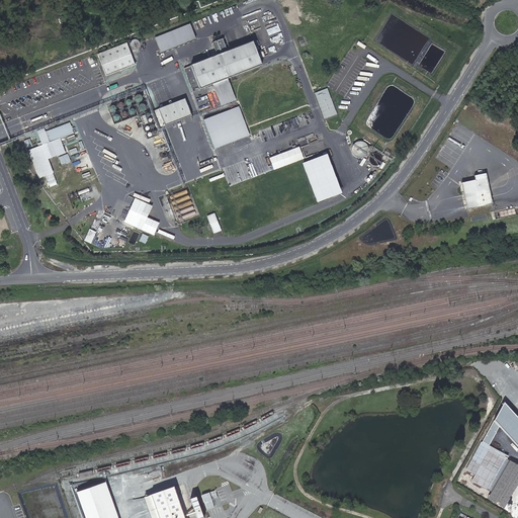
[(191,23),(156,37),(161,52),(196,38),(191,23)]
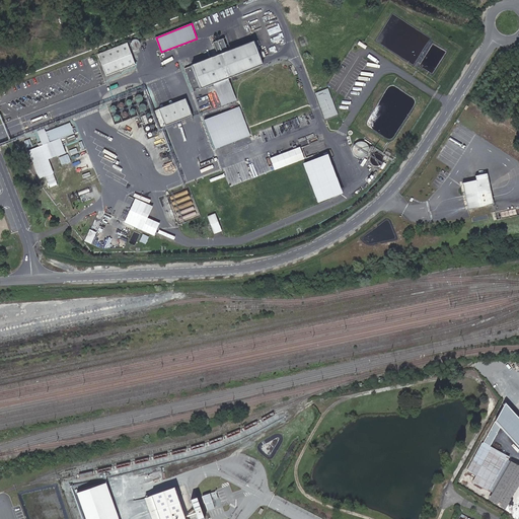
[(224,39),(215,43),(219,55),(229,52),(224,39)]
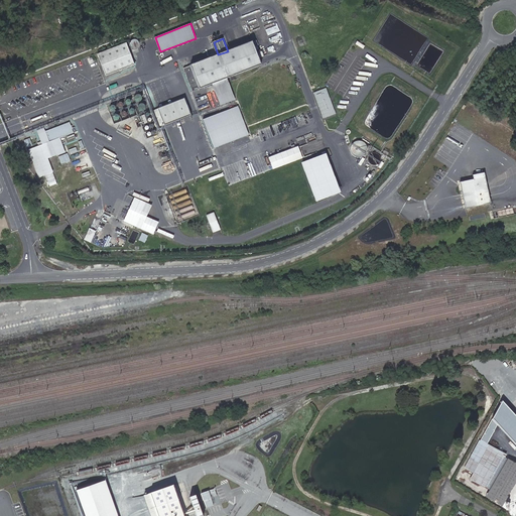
[(190,66),(200,89),(213,84),(228,78),(261,65),(251,42),(190,66)]
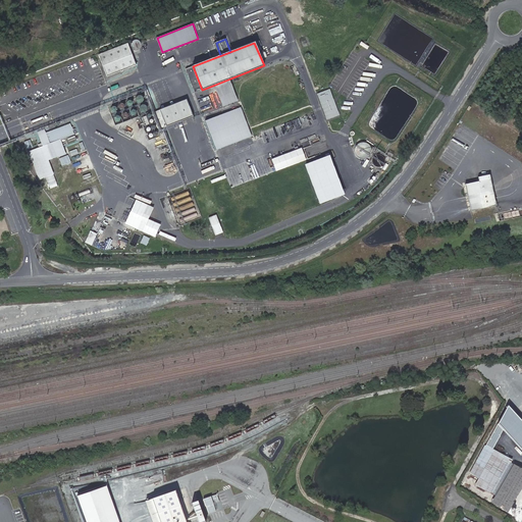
[(136,65),(127,44),(98,55),(106,76),(136,65)]
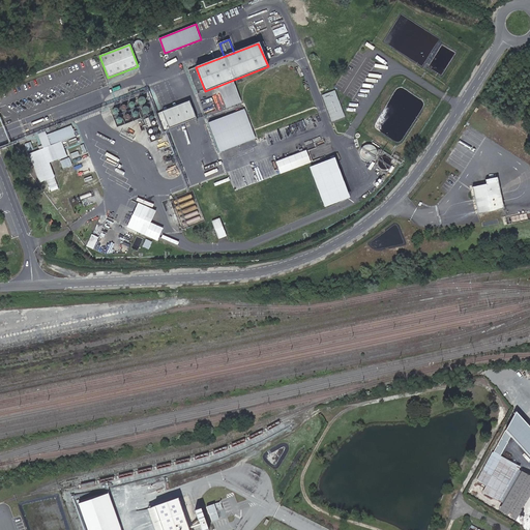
[(234,80),(218,86),(227,109),(242,102),(234,80)]
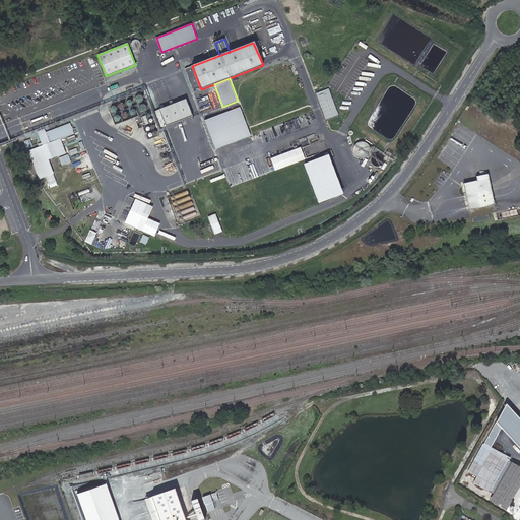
[(329,88),(317,92),(326,119),(338,115),(329,88)]
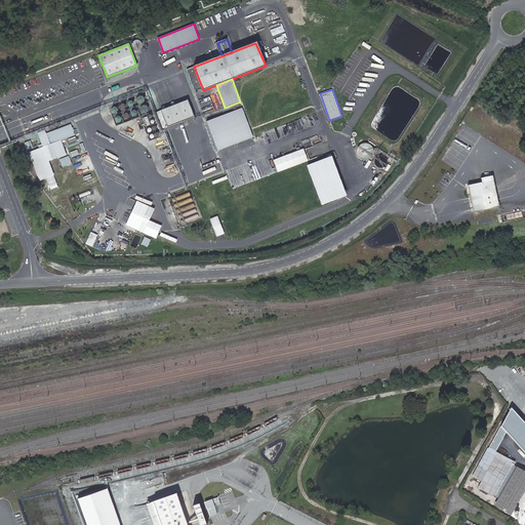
[(188,99),(160,111),(167,127),(194,117),(188,99)]
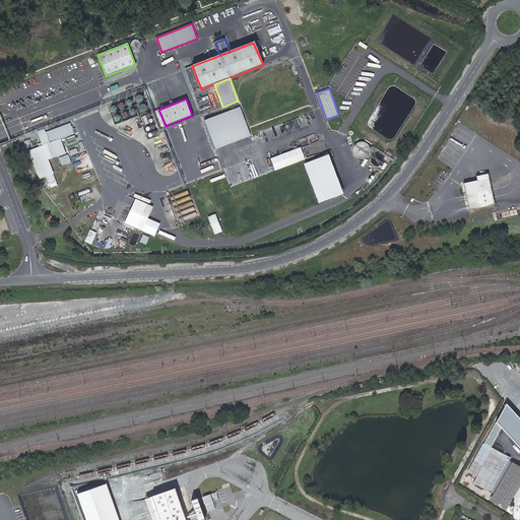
[(241,107),(205,120),(216,148),(252,135),(241,107)]
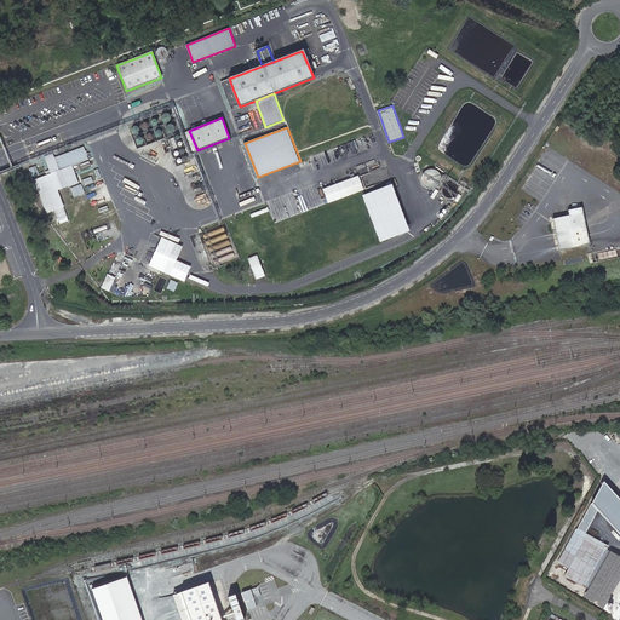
[(72,166),(89,159),(84,147),(55,158),(52,154),(44,158),(51,173),(34,181),(47,213),(64,207),(58,190),(70,187),(67,178),(75,174),(72,166)]
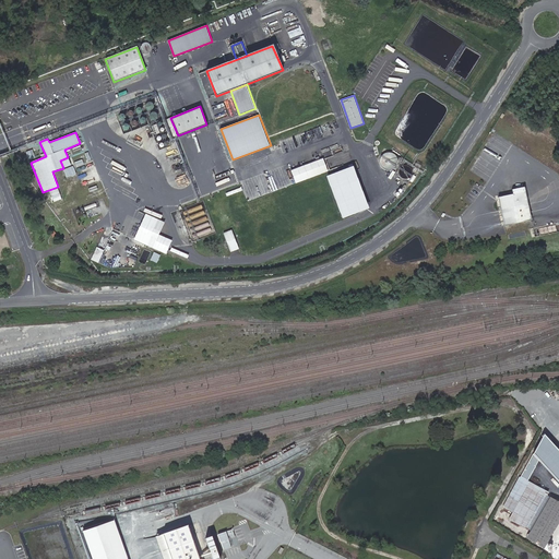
[(389,153),(385,153),(382,154),(381,157),(380,159),(379,163),(380,165),(381,167),(384,169),(387,170),(390,170),(392,169),(394,168),(396,166),(397,163),(397,159),(396,157),(394,154),(391,153),(389,153)]
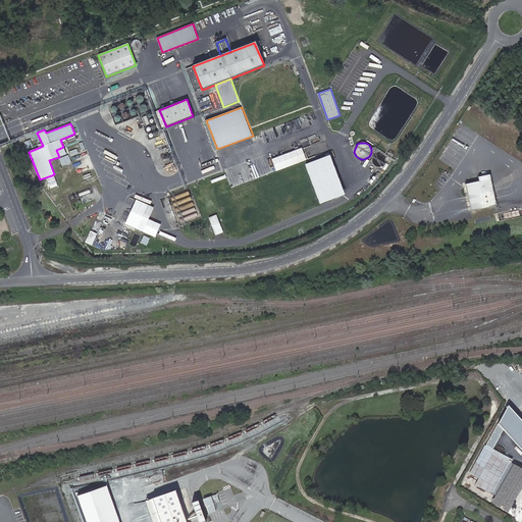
[(302,148),(272,159),(276,170),(307,159),(302,148)]
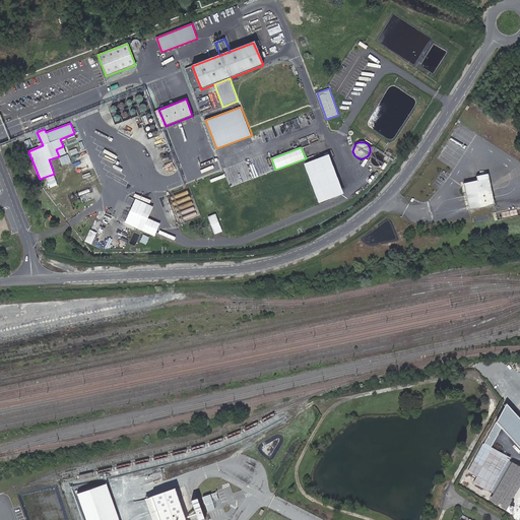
[(319,203),(345,195),(332,154),(306,164),(319,203)]
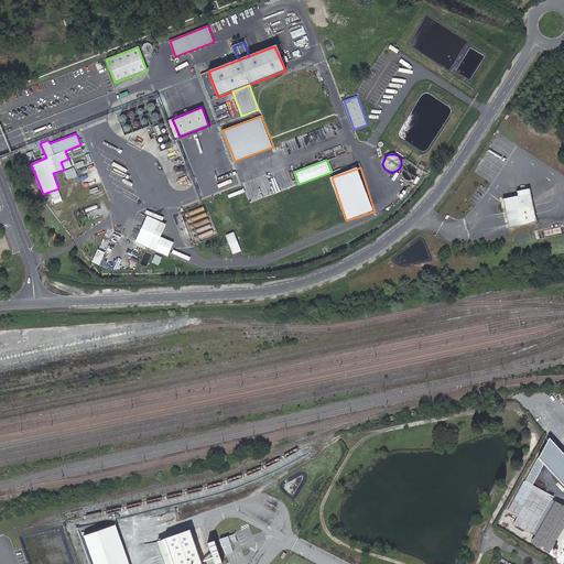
[(413,170),(412,167),(410,167),(408,167),(405,167),(403,169),(402,171),(402,173),(402,175),(403,177),(404,180),(407,181),(409,181),(411,180),(413,179),(414,177),(415,175),(415,173),(415,171),(413,170)]
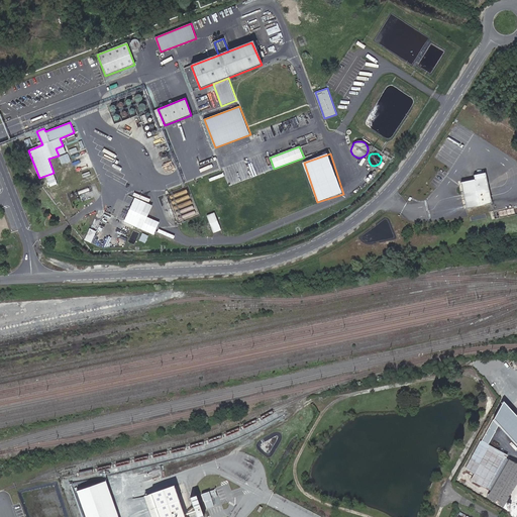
[(474,182),(460,184),(466,210),(491,205),(484,175),(473,177),(474,182)]
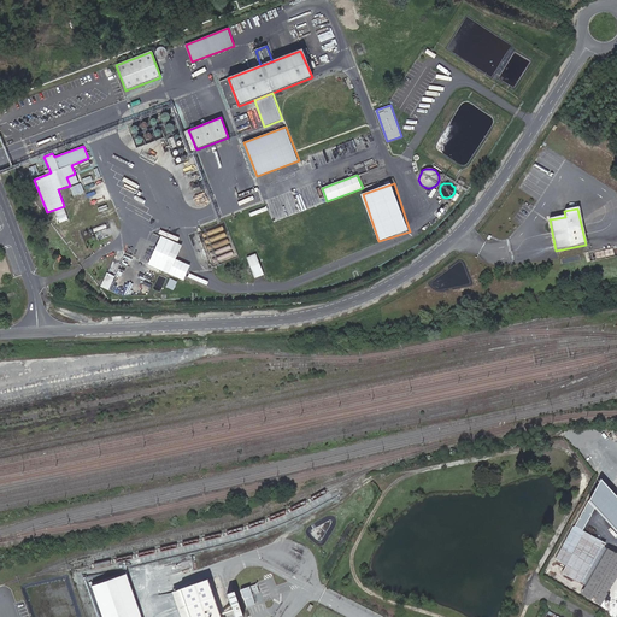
[(224,219),(198,230),(211,265),(238,254),(224,219)]
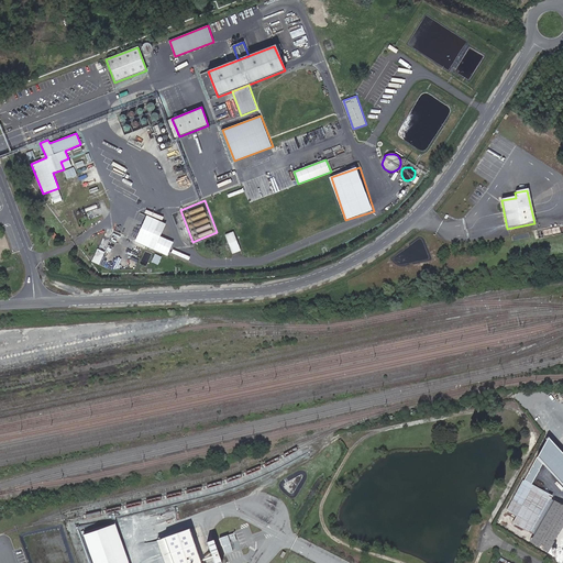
[(167,223),(147,214),(134,242),(168,256),(174,242),(161,236),(167,223)]
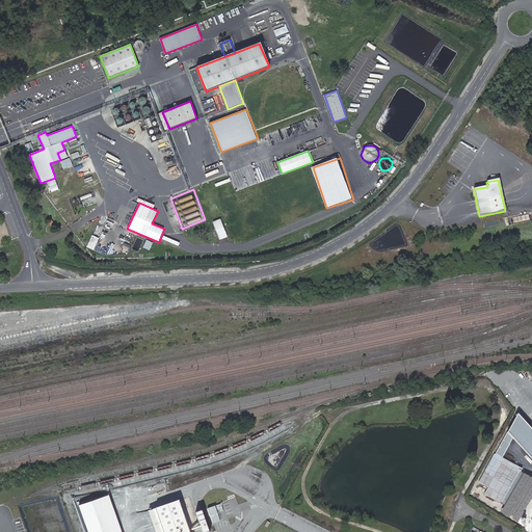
[(531,214),(506,220),(508,227),(531,221),(531,214)]
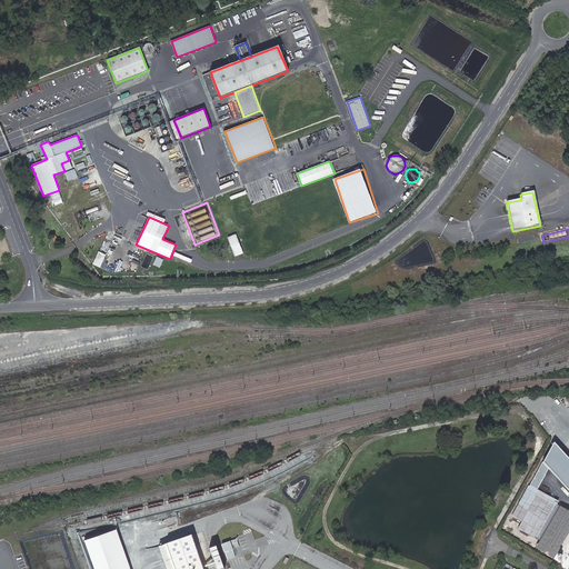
[(242,251),(235,232),(227,236),(233,255),(242,251)]
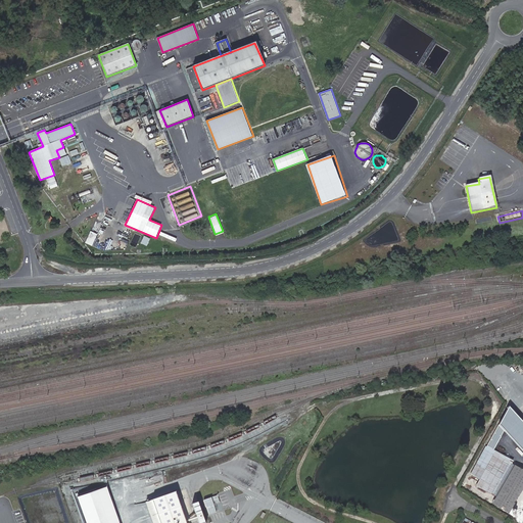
[(149,239),(144,236),(141,243),(147,245),(149,239)]
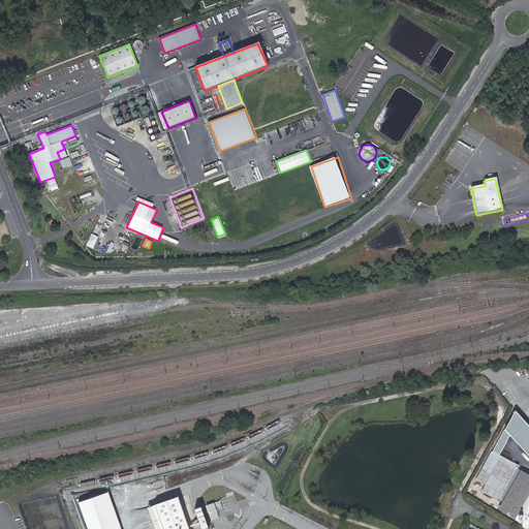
[(528,426),(516,411),(494,450),(501,454),(510,435),(528,455),(528,426)]
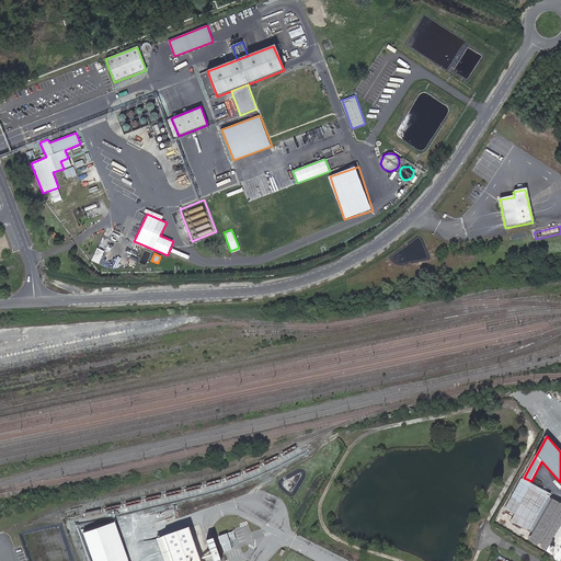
[(512,522),(531,531),(552,494),(522,478),(505,508),(515,515),(512,522)]
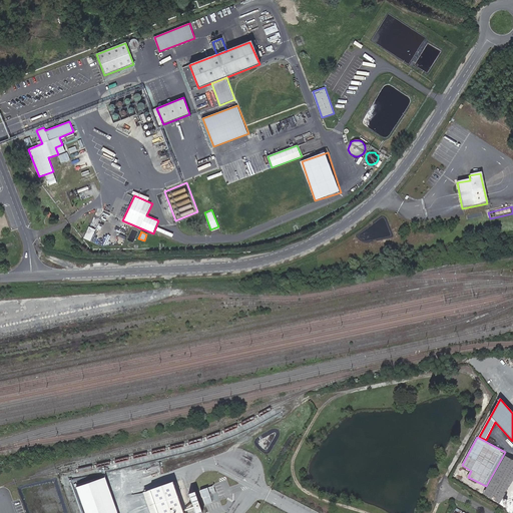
[(512,481),(512,460),(507,456),(484,493),(499,503),(512,481)]
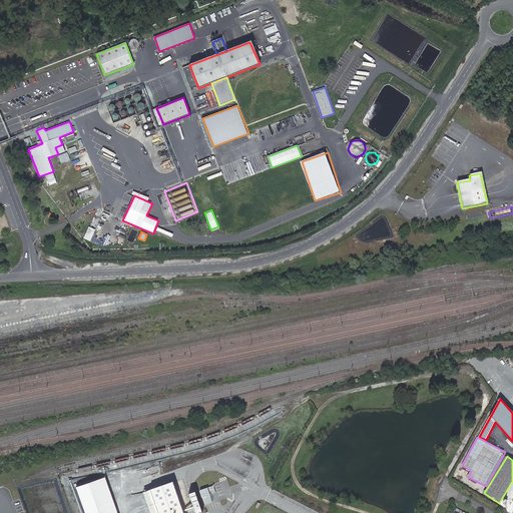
[(119,512),(107,476),(78,486),(86,512),(119,512)]
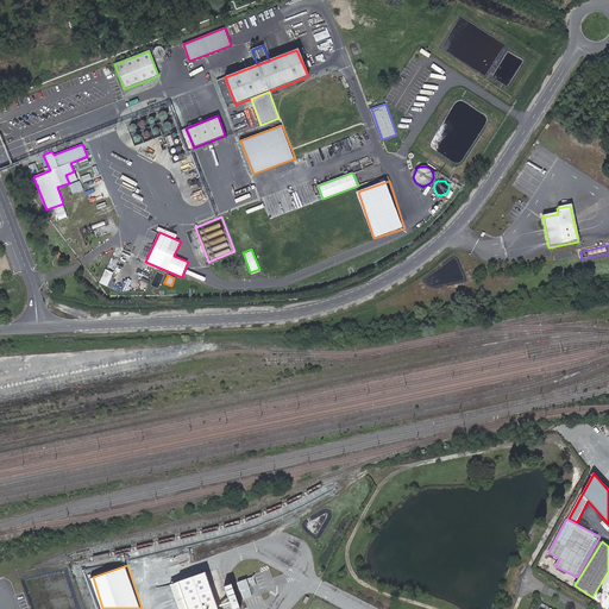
[(219,608),(206,572),(171,584),(180,608),(219,608)]
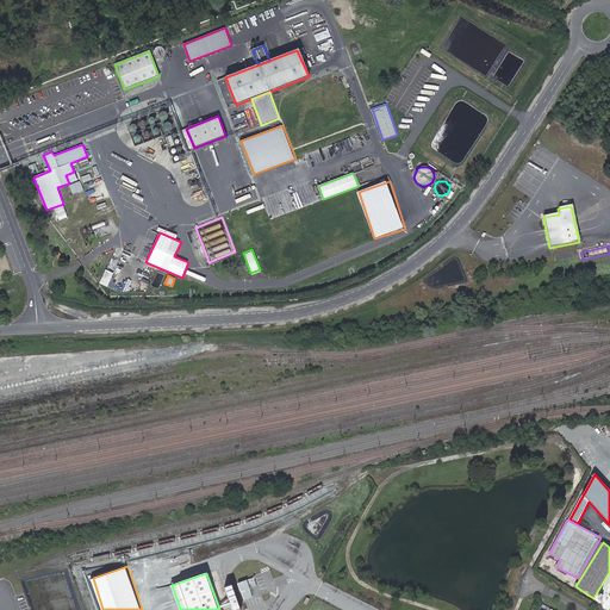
[(243,599),(254,597),(251,587),(256,586),(254,578),(238,583),(243,599)]
